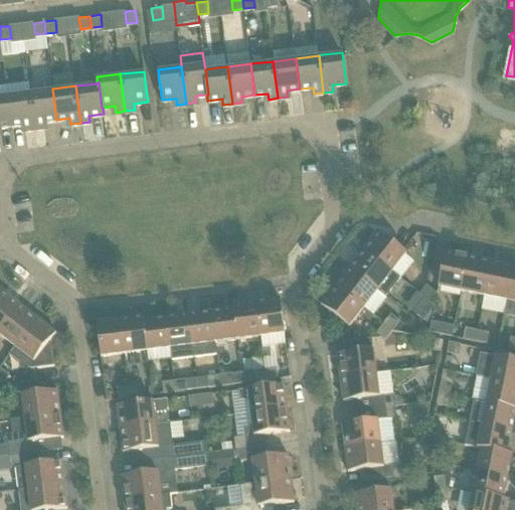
[(56,120),(52,89),(30,92),(34,129),(44,128),(43,122),(56,120)]
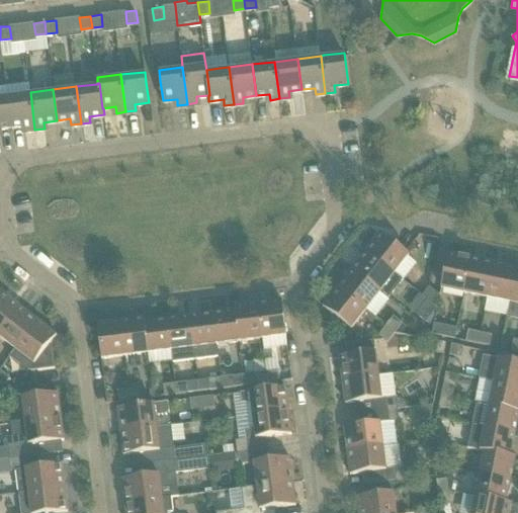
[(34,130),(30,92),(7,95),(11,126),(24,124),(25,131),(34,130)]
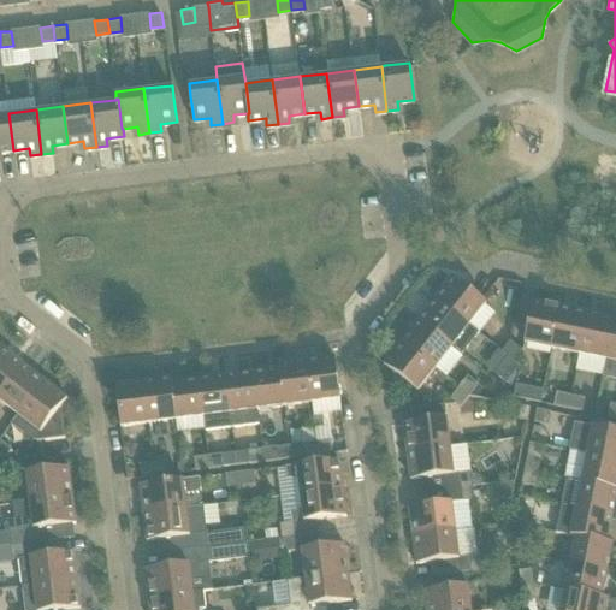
[(0,150),(13,150),(9,113),(0,113),(0,150)]
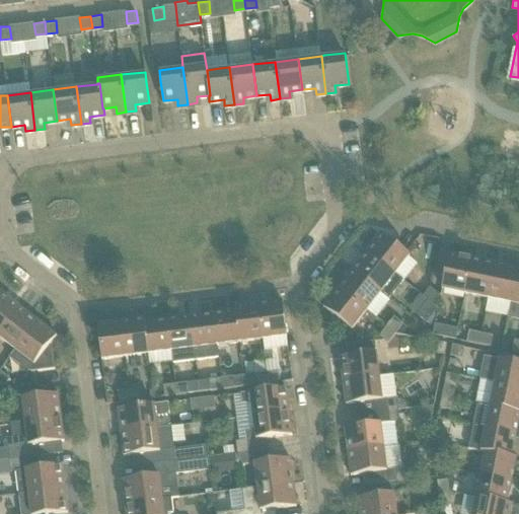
[(380,230),(366,249),(394,272),(410,252),(380,230)]
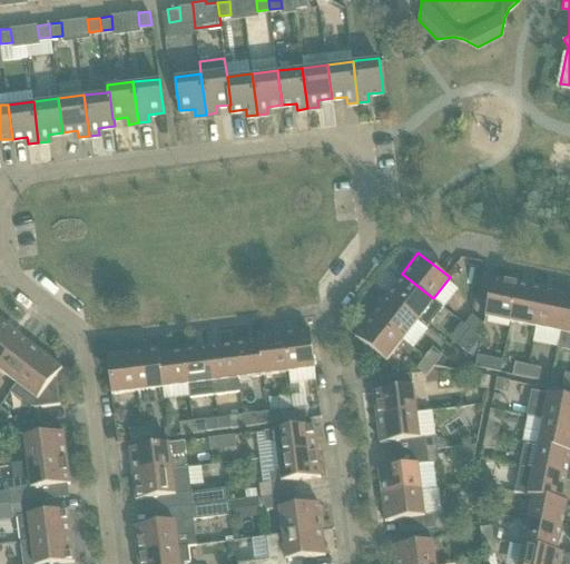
[(442,305),(433,298),(402,274),(386,293),(418,318),(426,325),(442,305)]
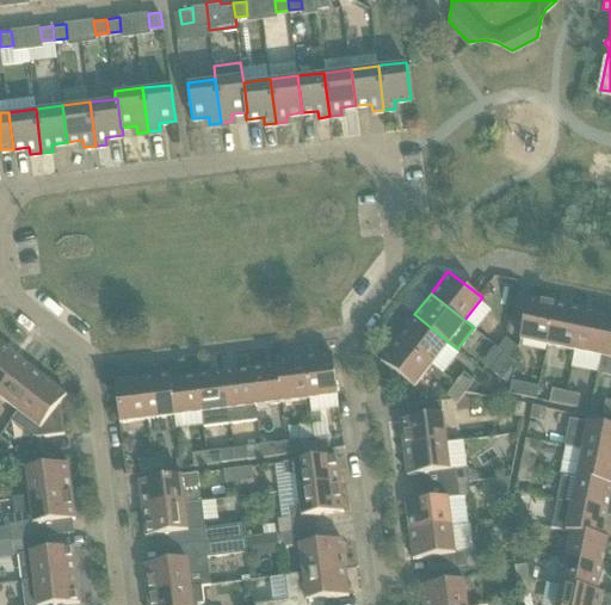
[(548,343),(556,301),(529,295),(519,337),(548,343)]
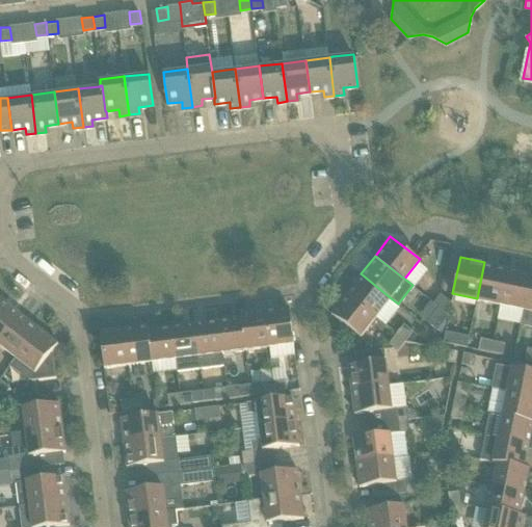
[(500,302),(507,266),(484,262),(477,298),(500,302)]
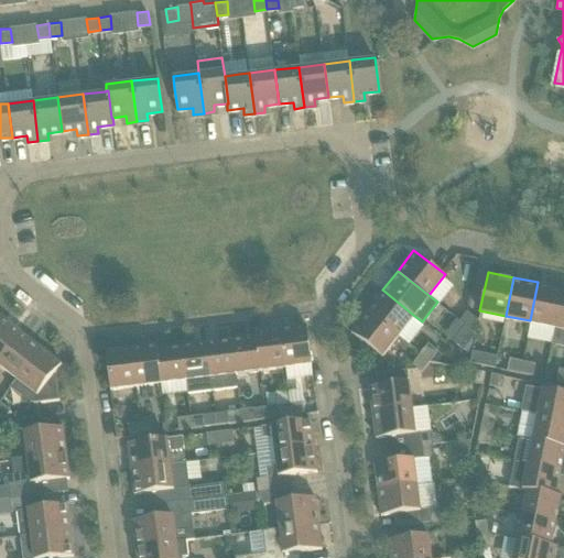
[(554,326),(562,287),(538,282),(530,320),(554,326)]
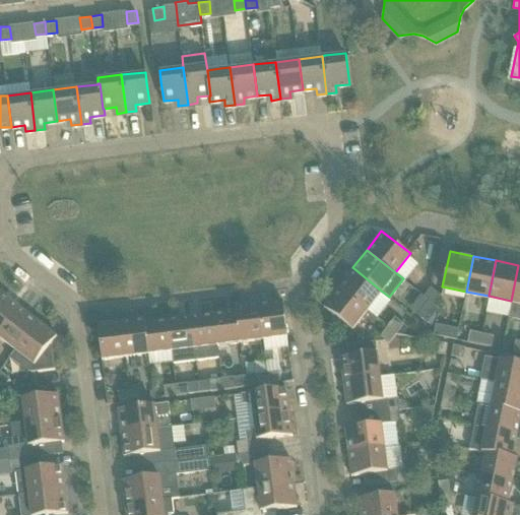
[(519,302),(519,265),(518,265),(511,301),(519,302)]
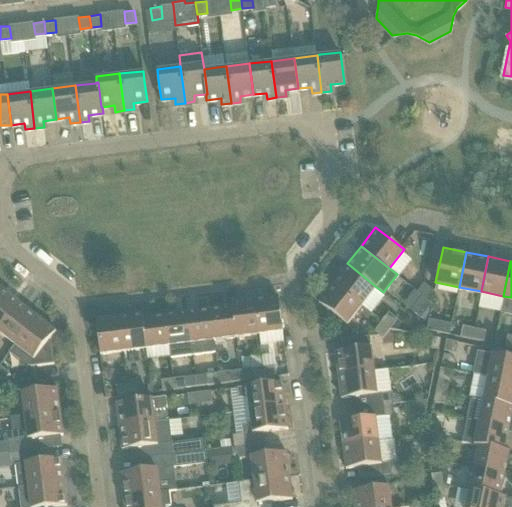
[(375,286),(347,263),(333,281),(361,304),(375,286)]
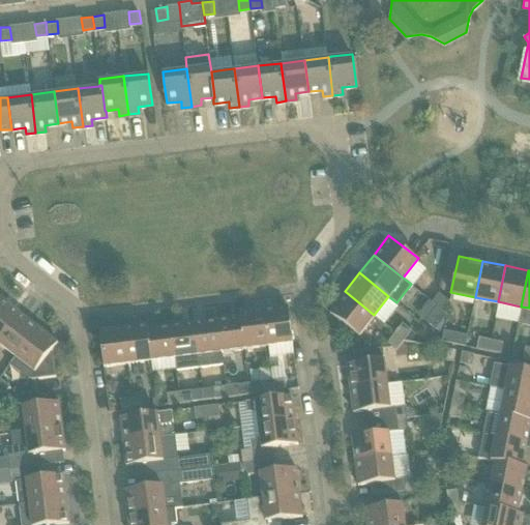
[(374,315),(345,291),(329,311),(359,333),(374,315)]
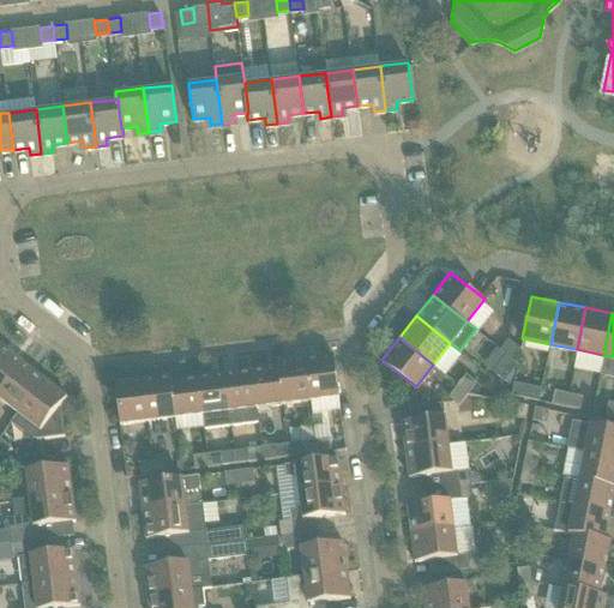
[(512,356),(519,345),(509,337),(500,347),(505,351),(512,356)]
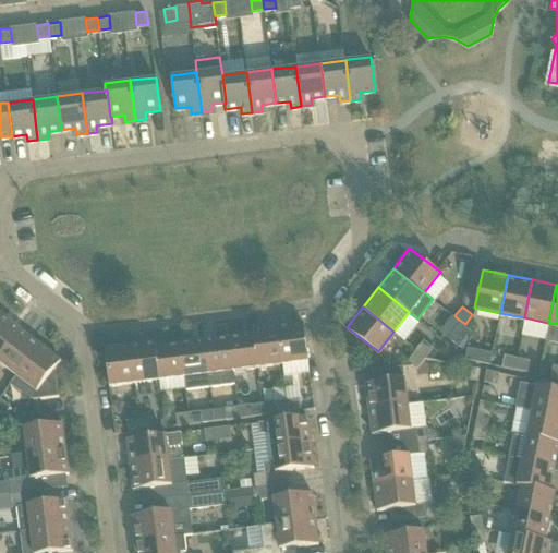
[(0,352),(21,327),(1,312),(0,312),(0,352)]
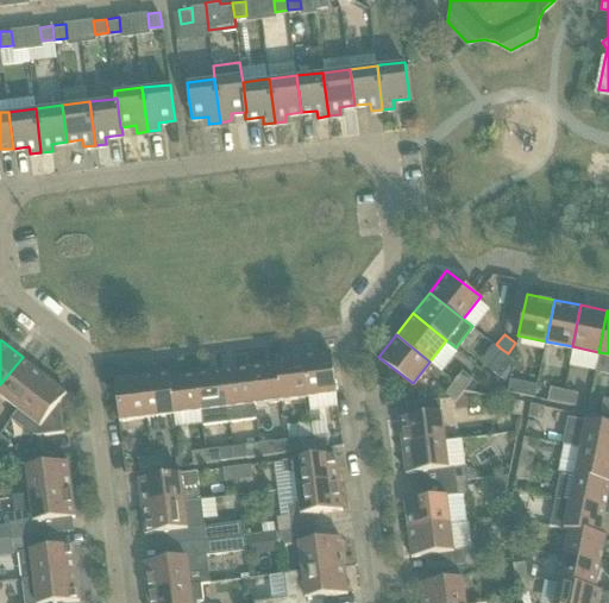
[(336,391),(331,349),(302,352),(308,395),(336,391)]
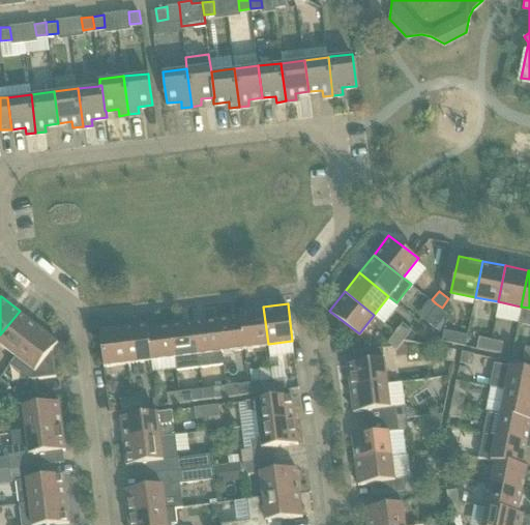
[(436,303),(427,315),(437,324),(447,312),(442,308),(436,303)]
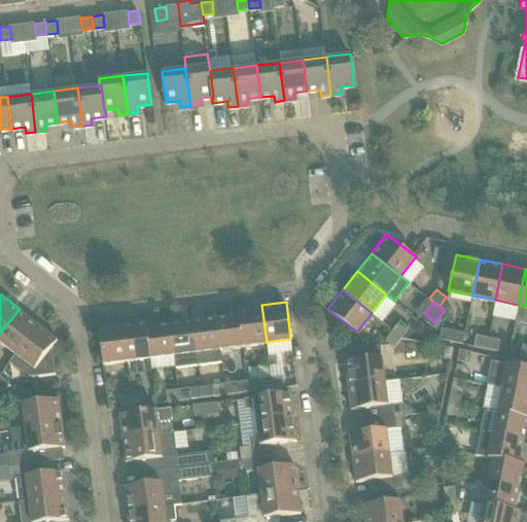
[(267,342),(261,305),(238,308),(239,313),(243,345),(267,342)]
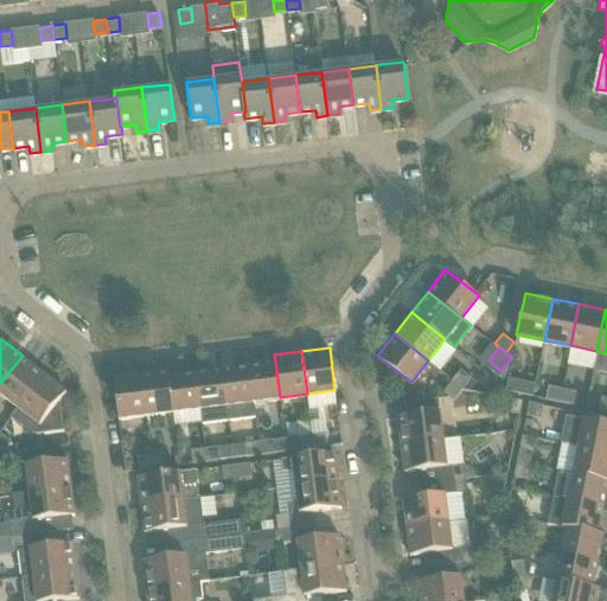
[(0,391),(18,406),(44,372),(23,356),(0,383),(0,391)]
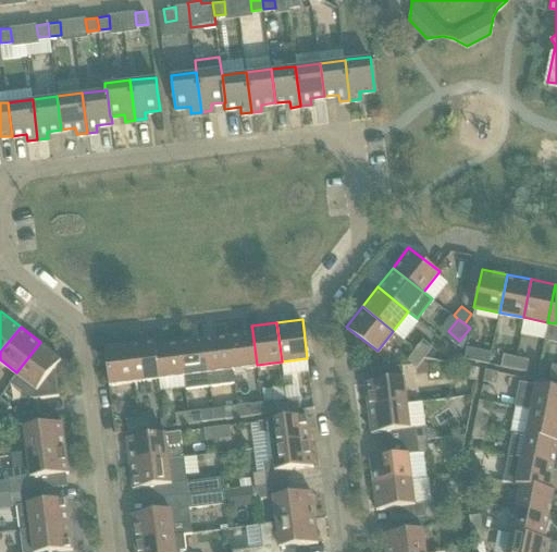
[(252,331),(229,334),(233,368),(257,365),(252,331)]
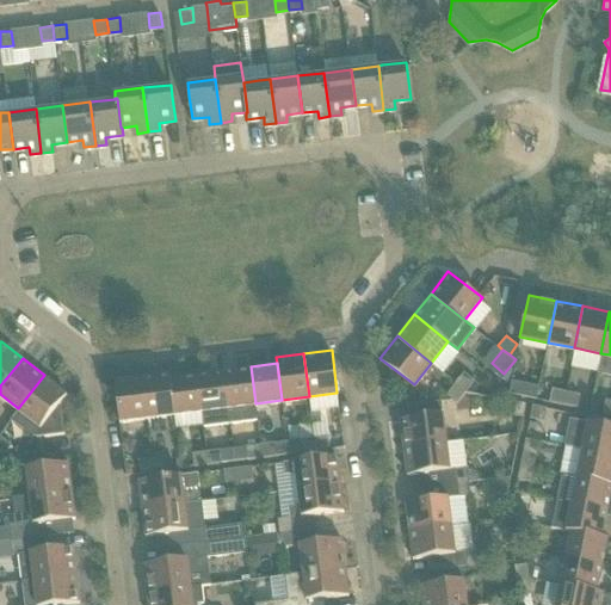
[(255,403),(251,366),(223,370),(230,420),(257,418),(255,403)]
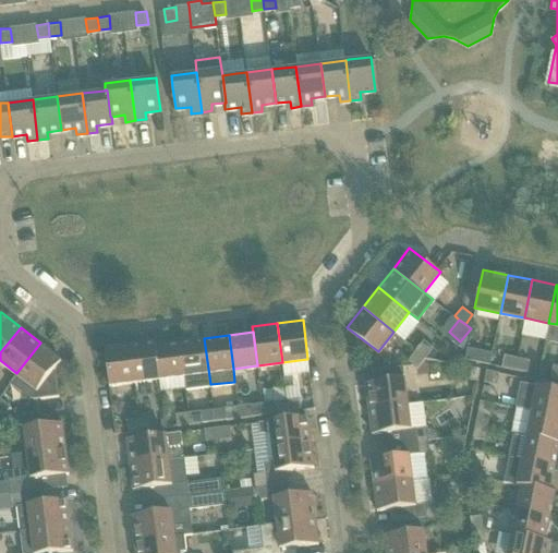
[(155,344),(156,344),(155,338),(130,341),(134,381),(159,377),(155,344)]
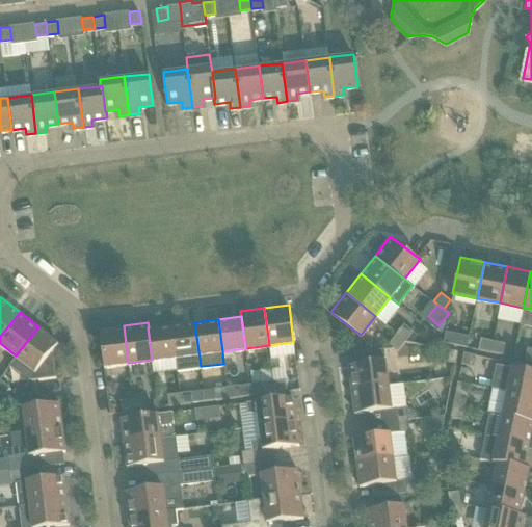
[(201,366),(194,322),(171,324),(175,357),(177,369),(201,366)]
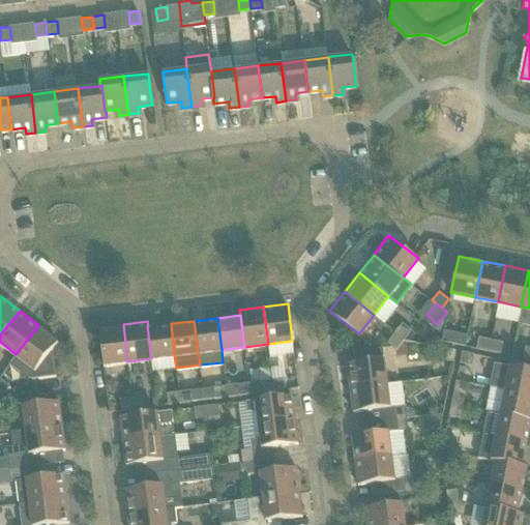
[(404,338),(411,327),(403,321),(394,330),(404,338)]
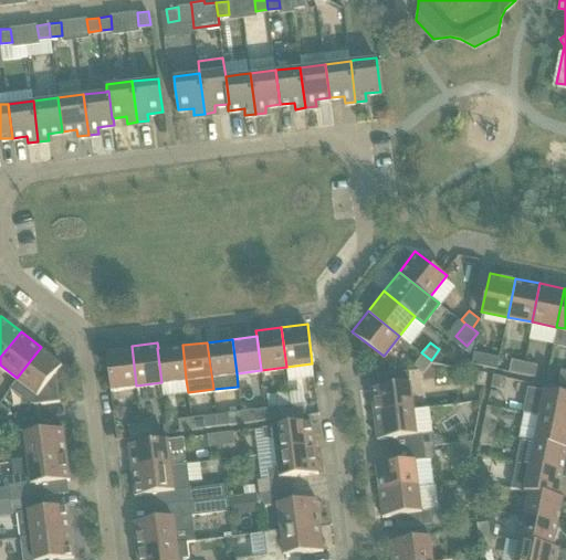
[(182,345),(158,348),(157,348),(161,382),(186,379),(182,345)]
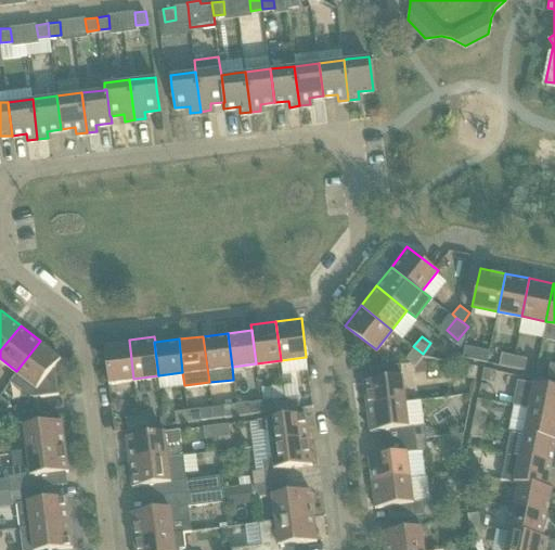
[(133,379),(129,340),(103,343),(108,382),(133,379)]
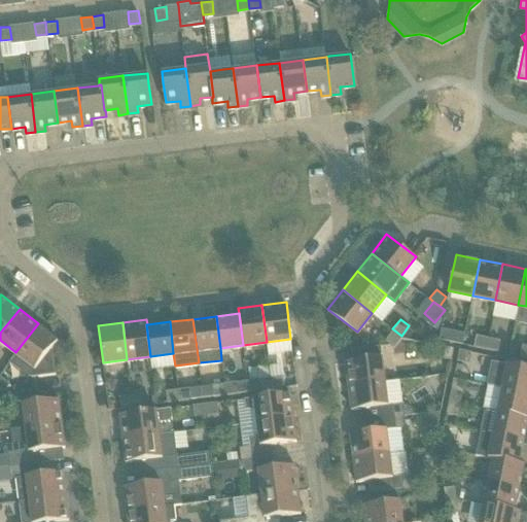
[(58,338),(38,323),(15,352),(9,360),(31,375),(56,372),(53,348),(50,347),(58,338)]
